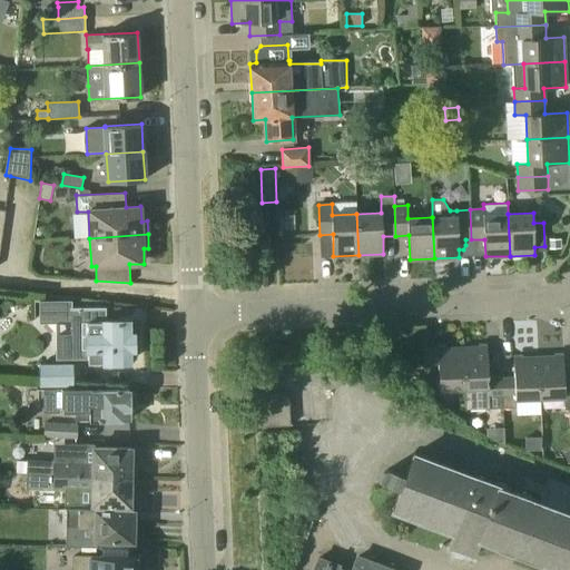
[(106,307),(88,307),(71,307),(71,301),(39,300),(39,323),(70,323),(69,359),(88,359),(88,362),(129,362),(128,321),(106,321),(106,307)]
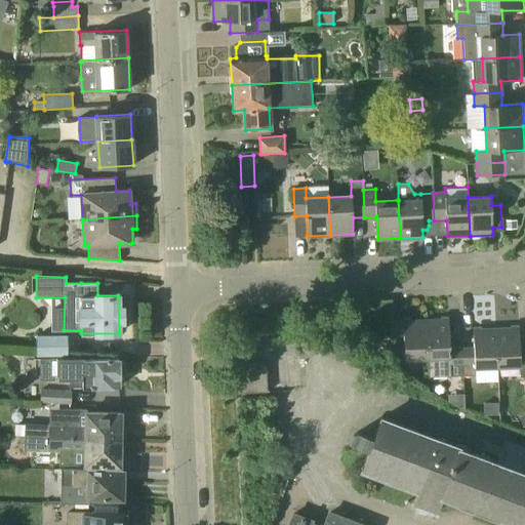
[(462,375),(461,348),(450,349),(448,319),(426,320),(428,358),(450,357),(451,376),(462,375)]
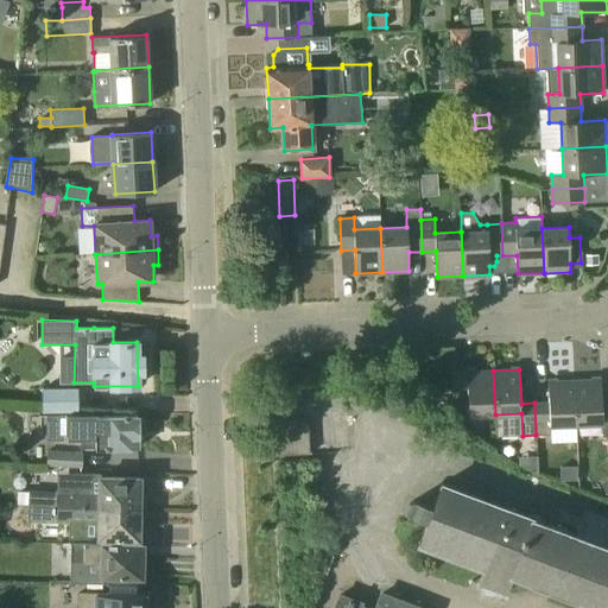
[(469,416),(495,415),(493,371),(453,372),(454,404),(468,404),(469,416)]
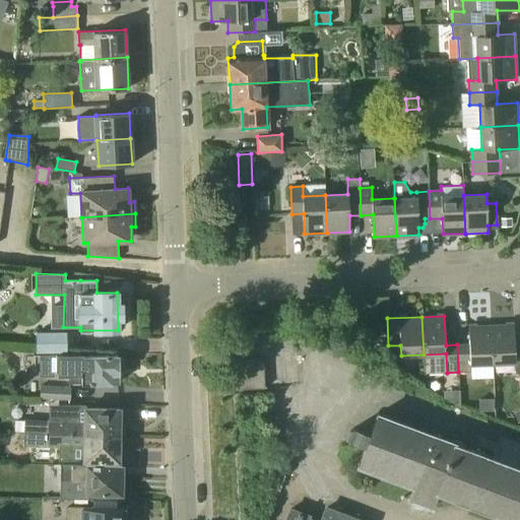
[(519,373),(519,344),(515,345),(514,324),(492,325),(493,363),(515,362),(516,374),(519,373)]
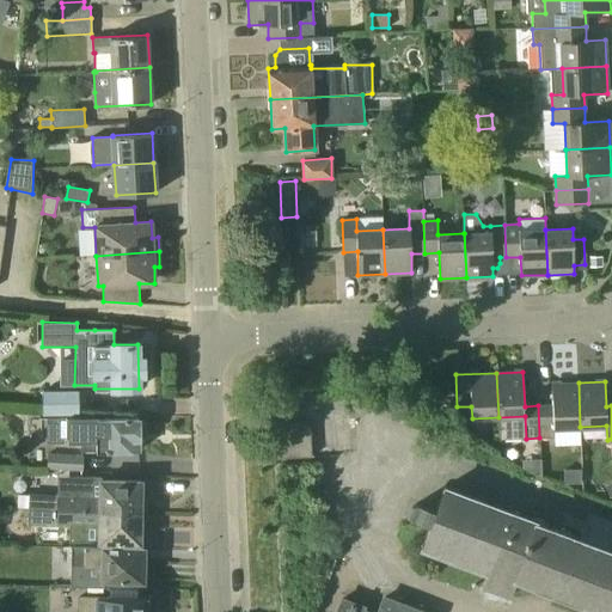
[(555,428),(580,427),(579,383),(551,384),(552,405),(538,405),(539,438),(555,436),(555,428)]
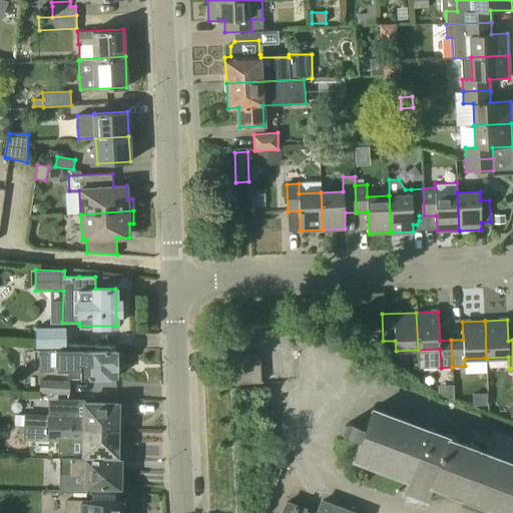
[(35,347),(64,347),(64,326),(35,326),(35,347)]
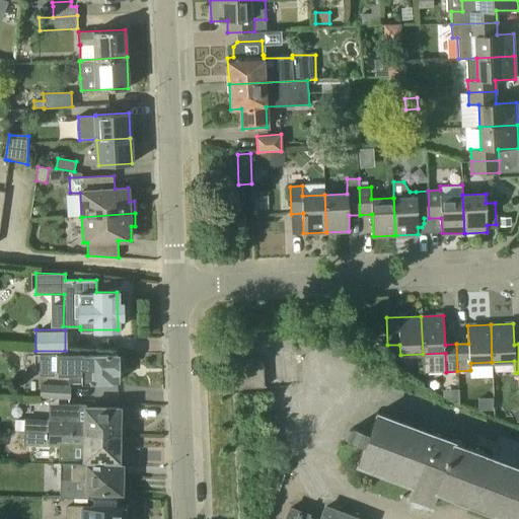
[(83,352),(57,352),(40,352),(40,354),(40,374),(70,374),(70,381),(90,381),(90,383),(94,383),(94,381),(118,381),(118,355),(83,355),(83,352)]
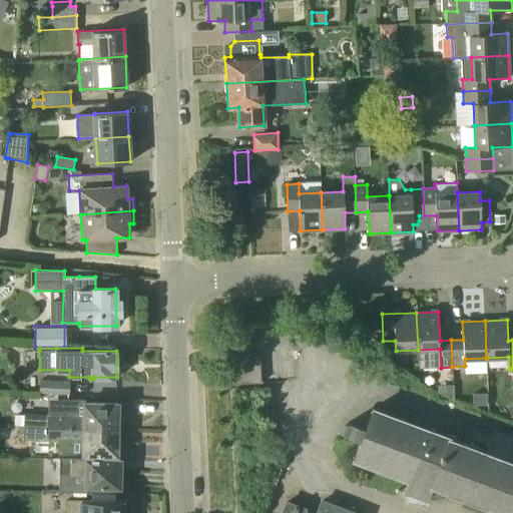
[(262,383),(261,359),(260,355),(228,356),(230,384),(262,383)]
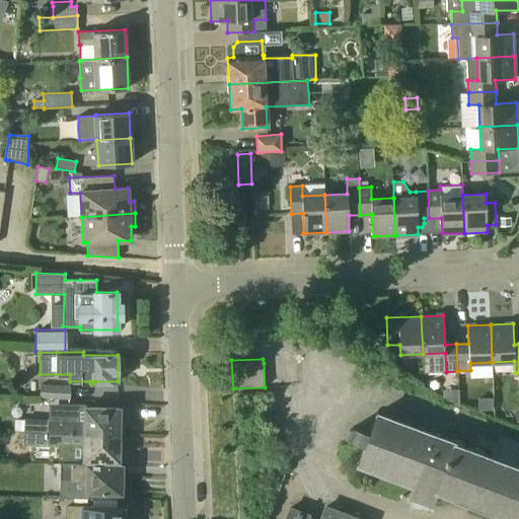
[(41,383),(40,398),(70,400),(71,385),(41,383)]
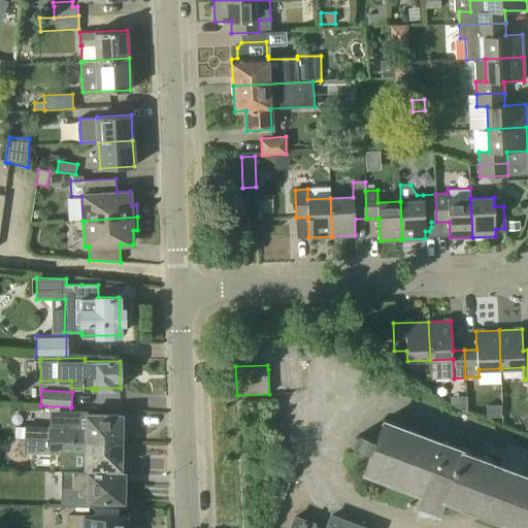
[(487,417),(501,417),(501,404),(487,404),(487,417)]
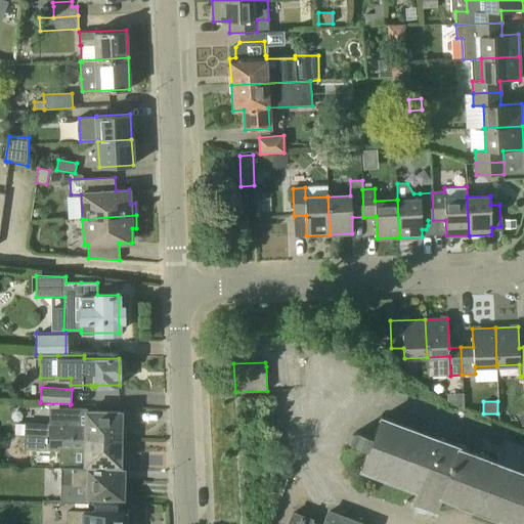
[(29,425),(29,435),(47,436),(120,438),(121,411),(87,410),(87,408),(70,408),(70,425),(53,424),(53,425),(29,425)]
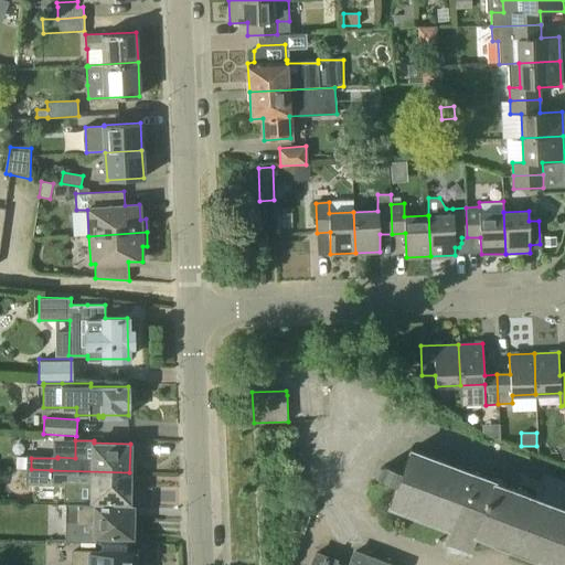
[(564,564),(564,481),(543,473),(535,496),(411,450),(390,505),(450,529),(445,543),(469,552),(475,533),(561,564),(564,564)]
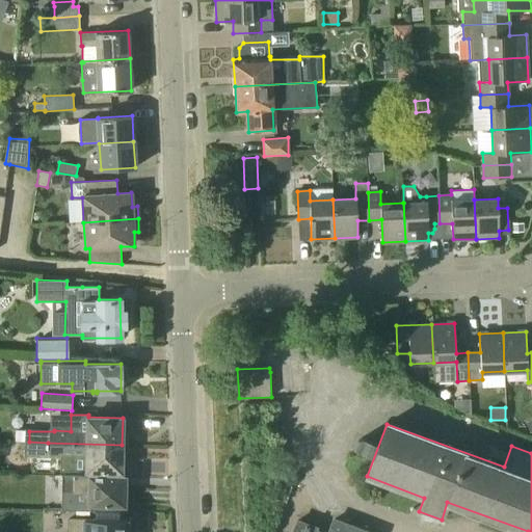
[(48,443),(29,442),(29,455),(86,456),(86,471),(122,472),(122,445),(48,443)]
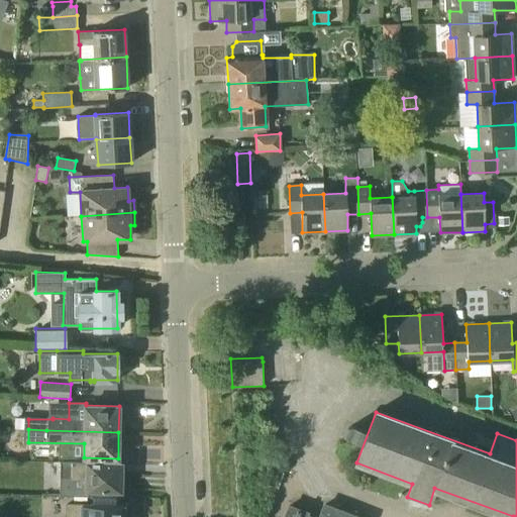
[(86,491),(121,491),(122,462),(61,461),(61,478),(87,478),(86,491)]
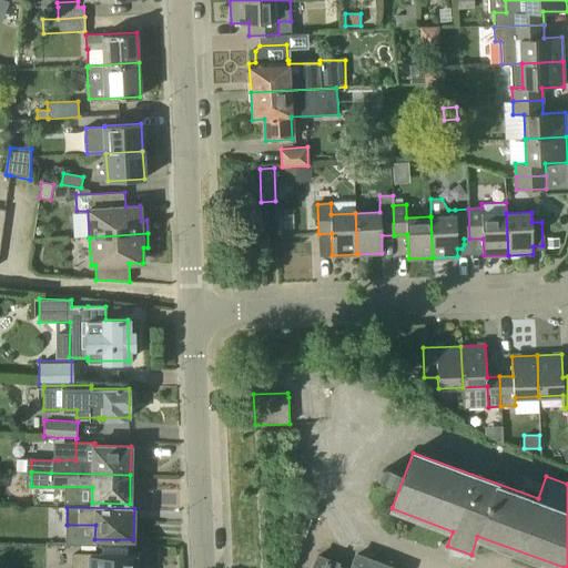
[(73,555),(73,567),(134,567),(135,555),(73,555)]
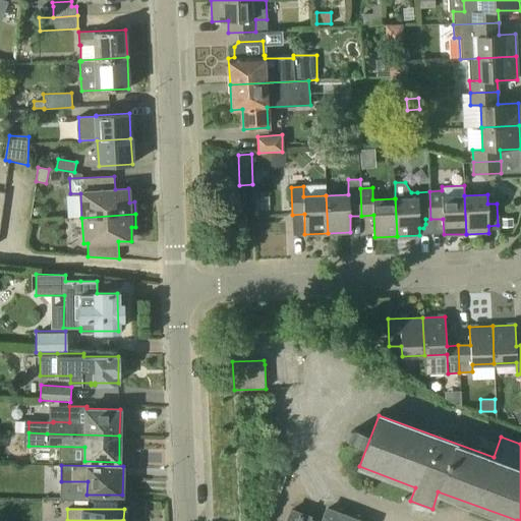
[(360,520),(327,509),(322,520),(311,520),(308,520),(309,517),(291,510),(286,520),(360,520)]
